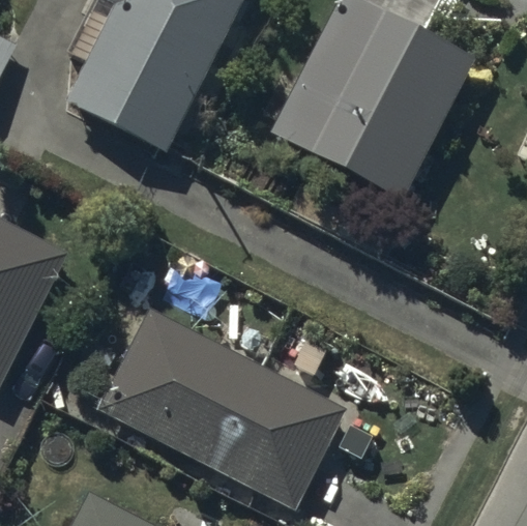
[(242,0),(107,0),(115,4),(66,100),(167,151),(242,0)]
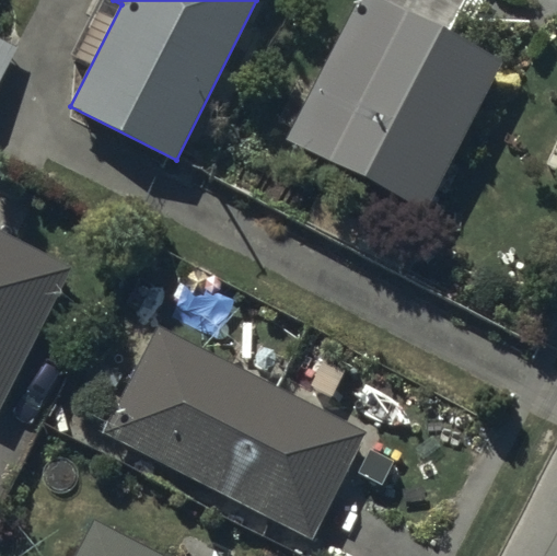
[(502,59),(391,0),(357,0),(285,136),(422,209),(502,59)]
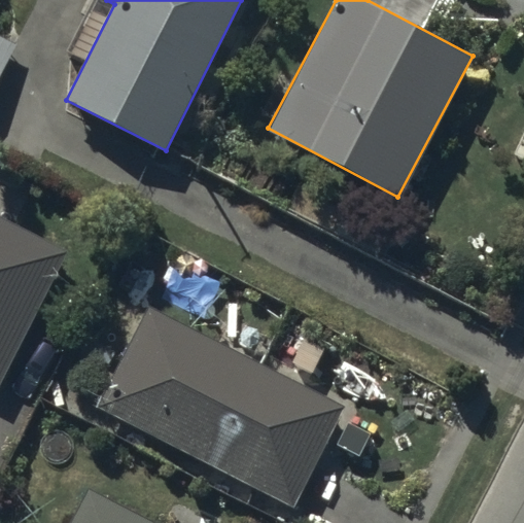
[(0,86),(21,46),(0,35),(0,86)]
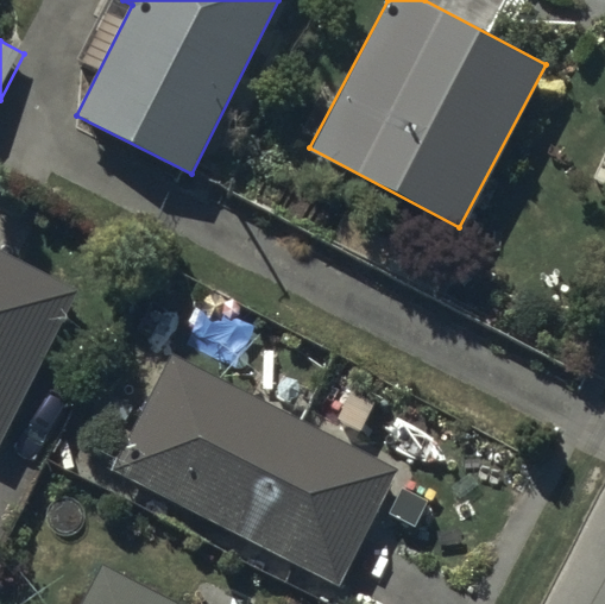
[(0,446),(80,289),(0,250),(0,446)]
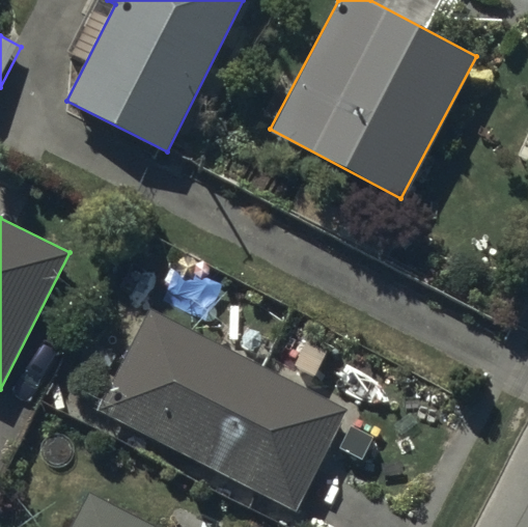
[(157,279),(122,260),(85,330),(120,348),(157,279)]
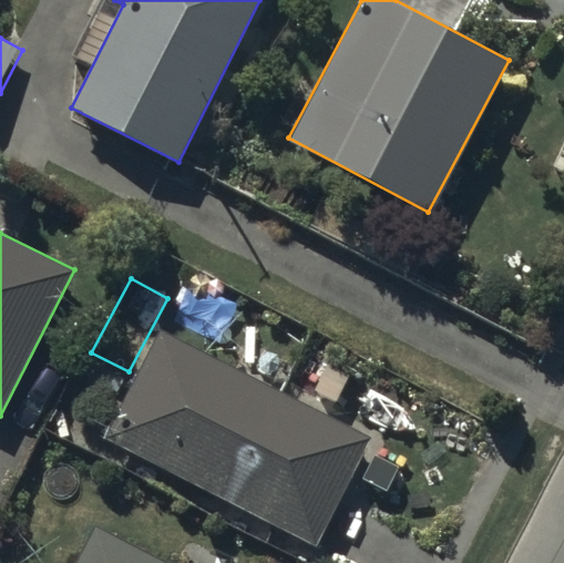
[(371,438),(162,333),(108,439),(317,544),(371,438)]
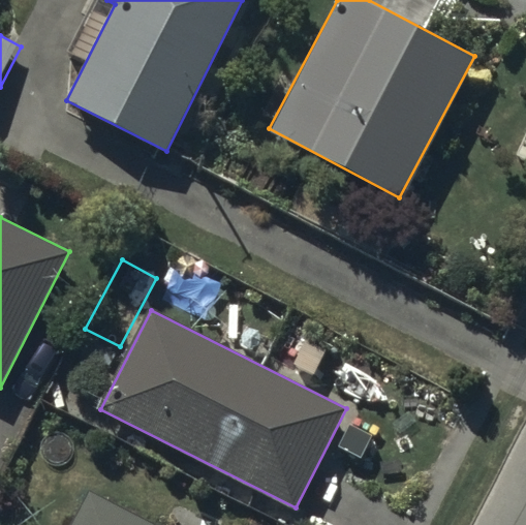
[(156,524),(92,492),(73,524),(156,524)]
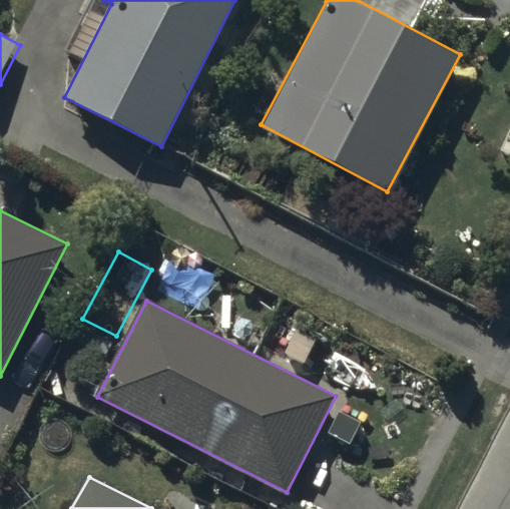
All buildings are outlined.
